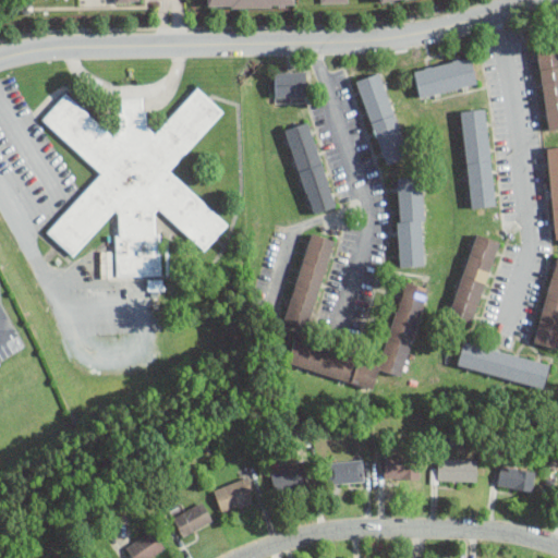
[(557,22),(552,23),(554,36),(536,38),(546,130),(557,128),(557,22)]
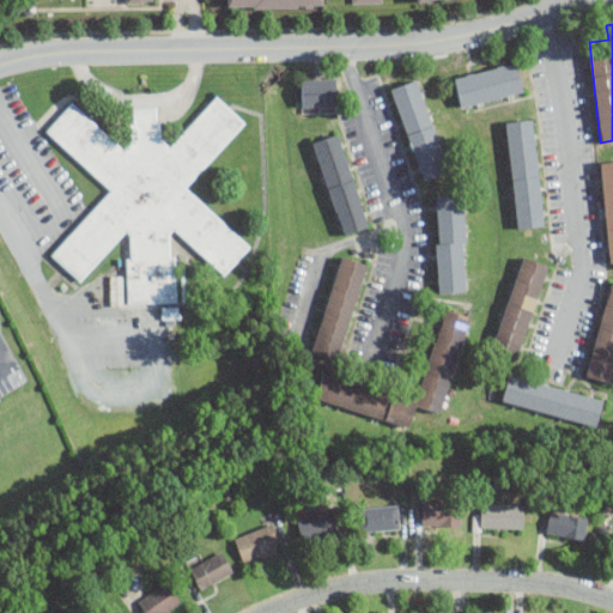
[(461,107),(526,91),(517,61),(454,77),(461,107)]
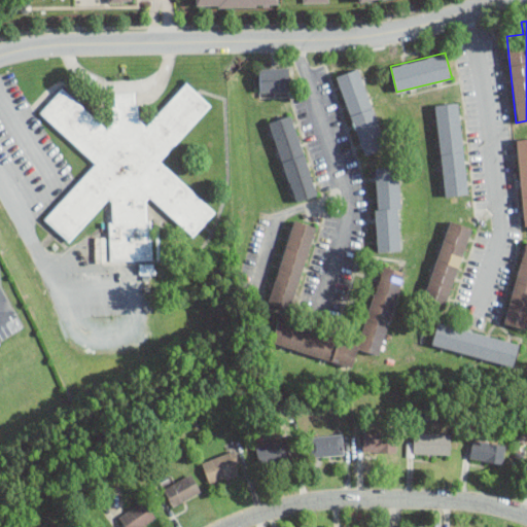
[(259,91),(291,90),(291,67),(259,67),(259,91)]
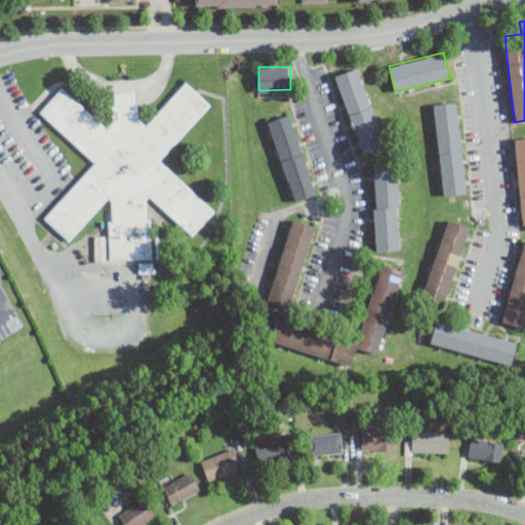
[(384,148),(360,67),(336,73),(360,155),(384,148)]
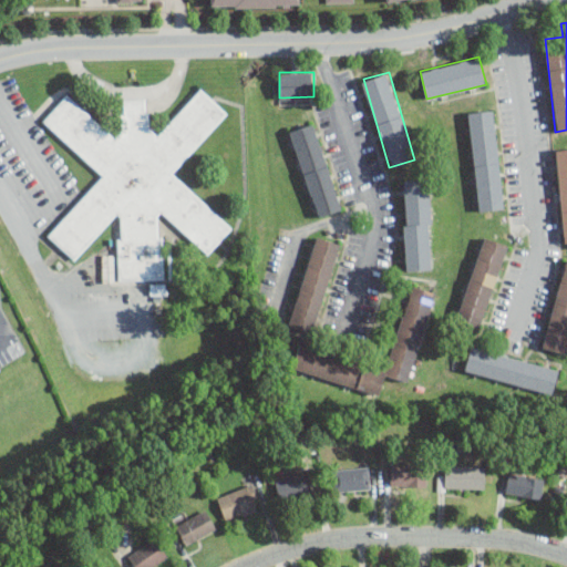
[(172,174),(227,112),(199,88),(157,135),(148,127),(148,114),(145,111),(145,98),(123,99),(123,131),(107,131),(65,94),(41,121),(101,174),(47,236),(74,260),(120,208),(121,236),(116,240),(117,280),(163,279),(162,238),(158,235),(157,209),(208,253),(232,226),(172,174)]
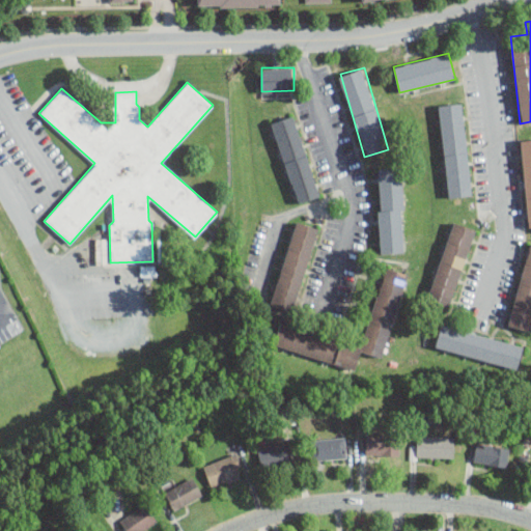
[(447,197),(471,195),(464,102),(439,104),(447,197)]
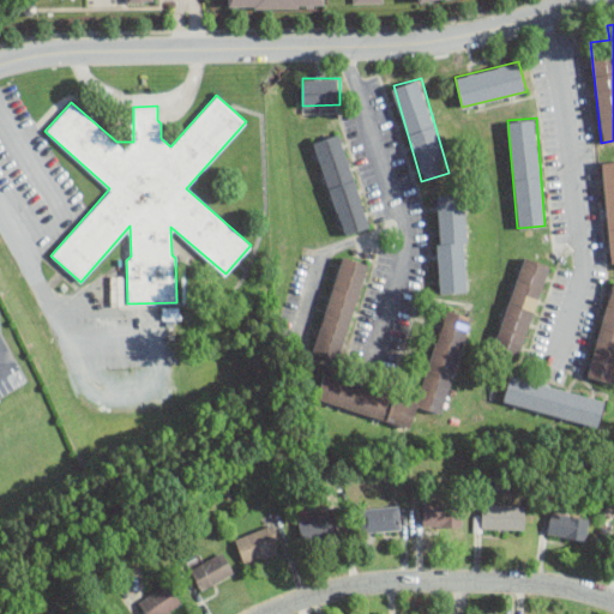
[(369,227),(339,131),(313,140),(343,235),(369,227)]
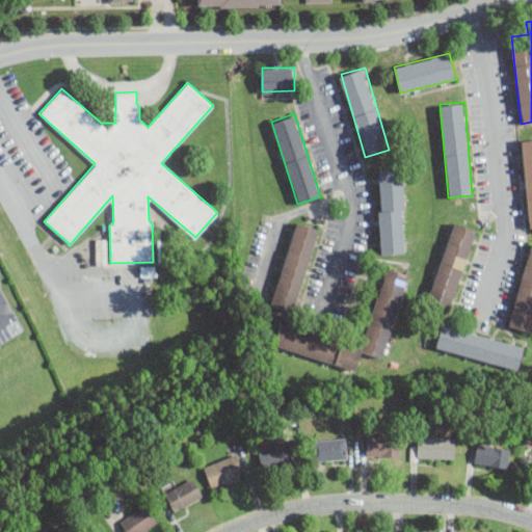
[(528,228),(531,227),(531,138),(522,139),(528,228)]
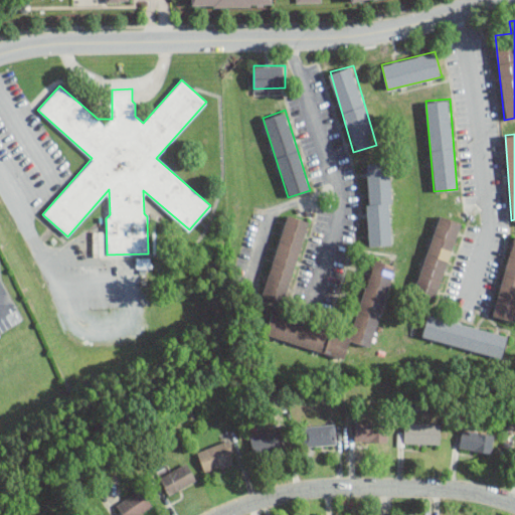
[(367,245),(393,244),(390,162),(364,163),(367,245)]
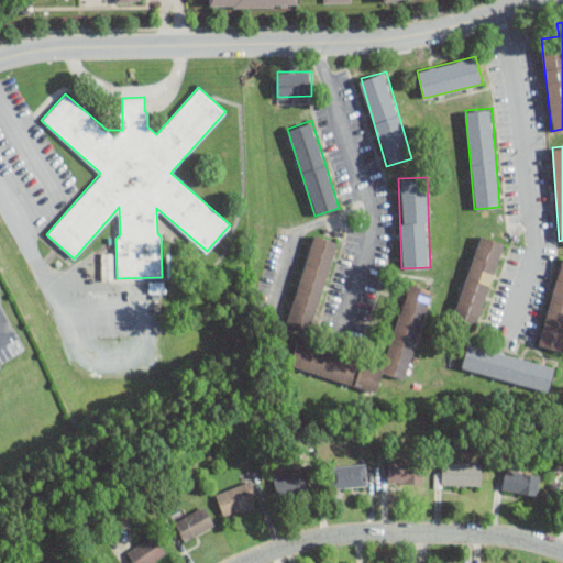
[(337,240),(311,233),(287,323),(312,330),(337,240)]
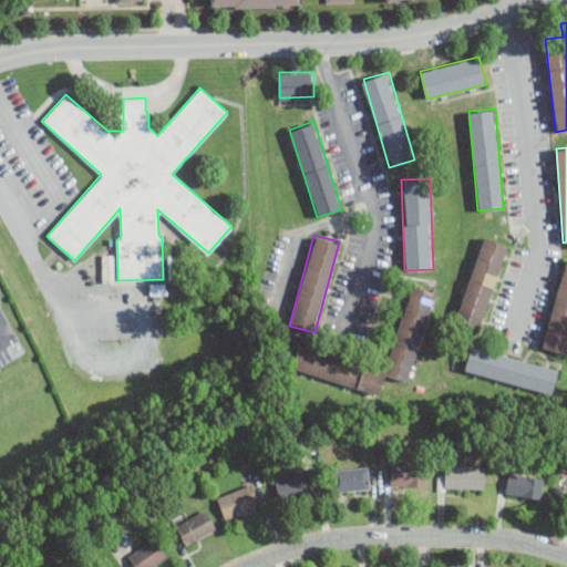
[(507,244),(482,236),(454,325),(480,332),(507,244)]
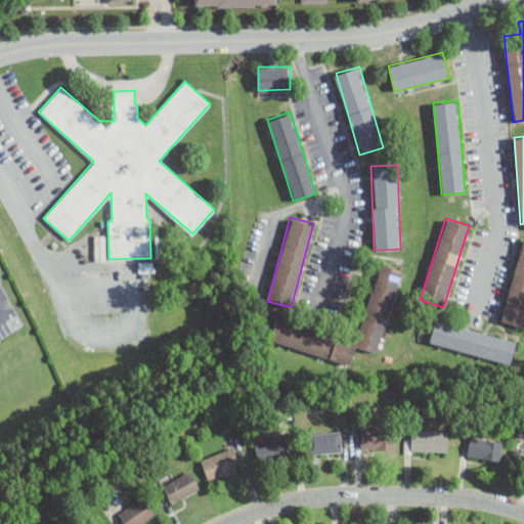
[(523,239),(521,239),(501,320),(523,325),(523,239)]
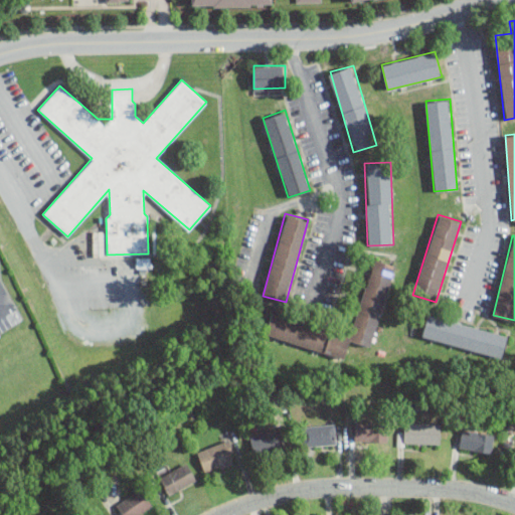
[(369,349),(397,269),(375,261),(349,335),(271,308),(263,331),(342,358),(348,341),(369,349)]
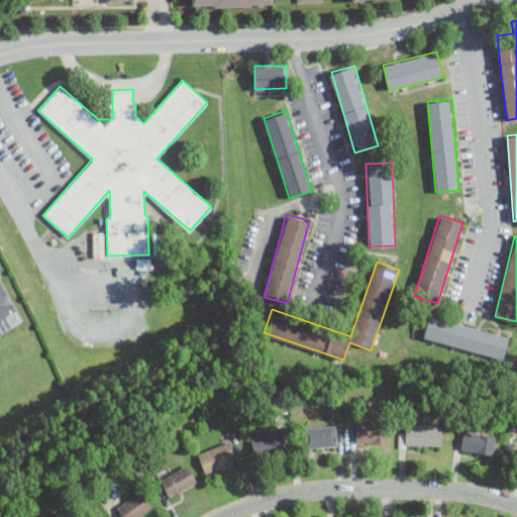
[(504,358),(509,334),(428,315),(422,339),(504,358)]
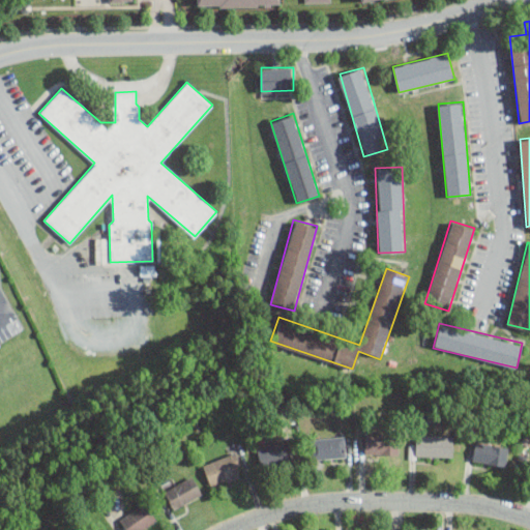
[(452,434),(415,435),(415,457),(452,457),(452,434)]
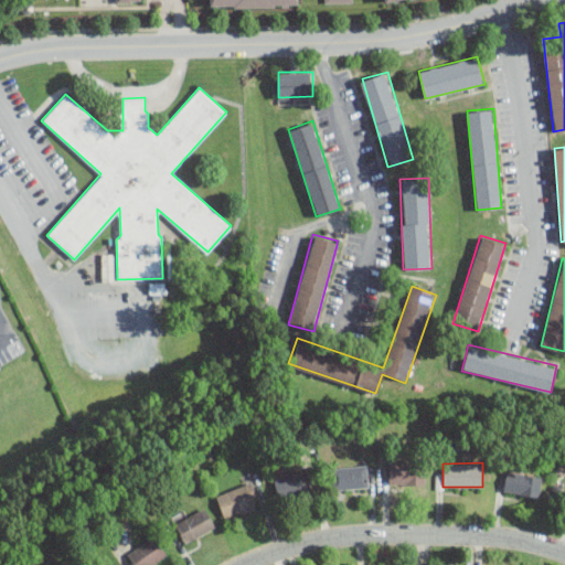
[(331,468),(333,490),(369,486),(365,464),(331,468)]
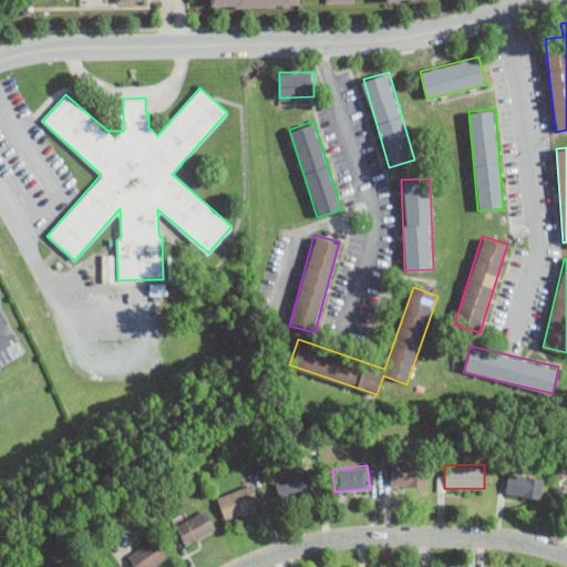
[(425,465),(390,465),(390,486),(425,486),(425,465)]
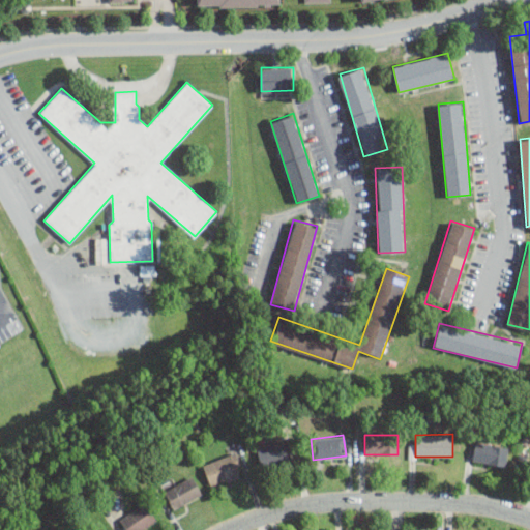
[(293,464),(290,441),(257,446),(260,469),(293,464)]
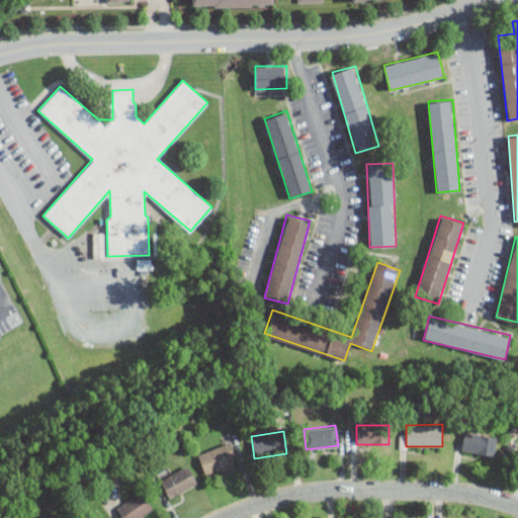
[(497,437),(465,431),(462,450),(494,456),(497,437)]
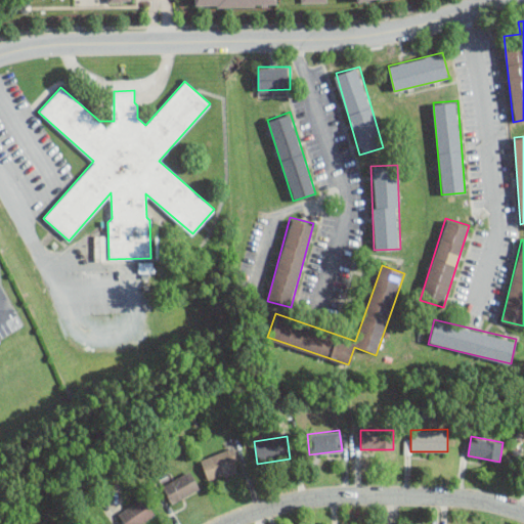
[(242,469),(232,447),(200,460),(209,482),(242,469)]
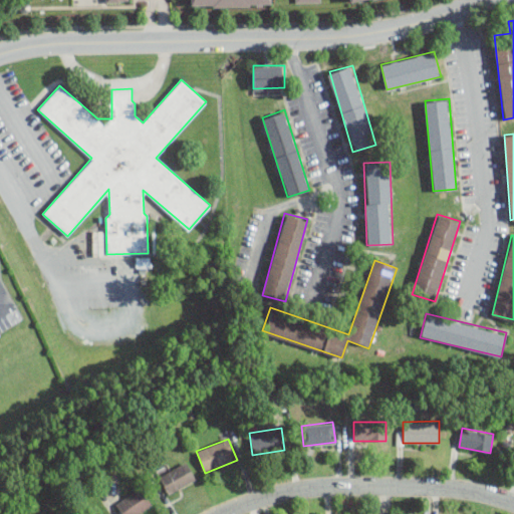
[(158,477),(169,494),(195,479),(185,462),(158,477)]
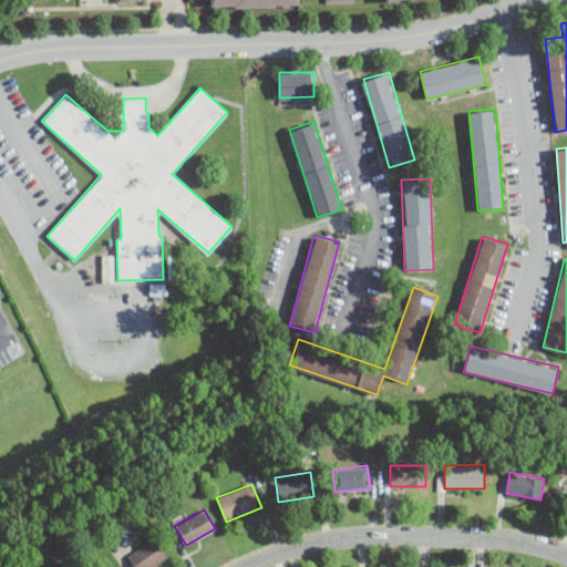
[(127,556),(134,566),(153,566),(171,555),(156,535),(127,556)]
